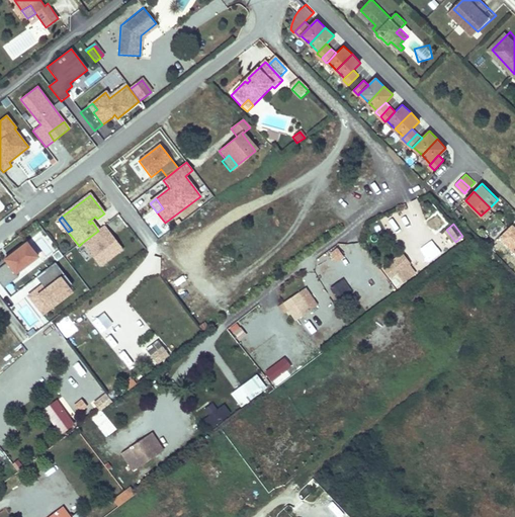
[(500,236),(506,241),(514,232),(514,226),(512,224),(500,236)]
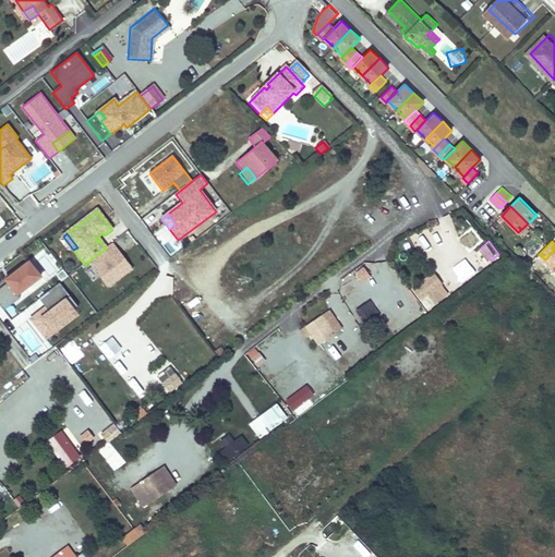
[(112,243),(88,262),(108,288),(132,269),(112,243)]
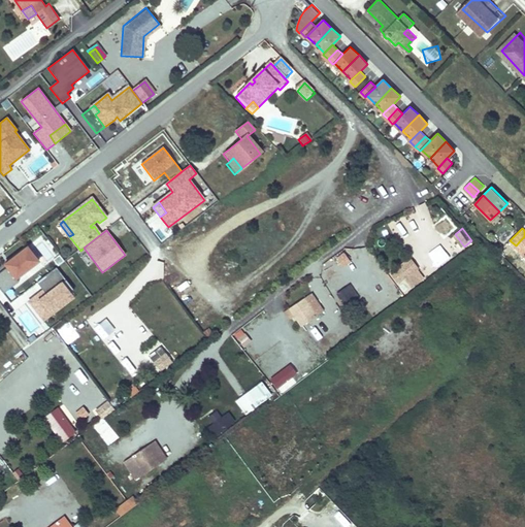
[(524,236),(516,245),(524,255),(524,236)]
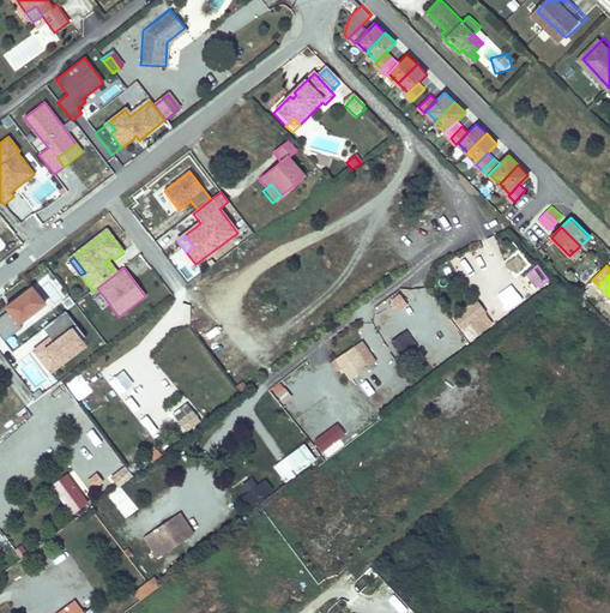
[(8,312),(0,318),(0,335),(6,342),(23,329),(20,325),(46,305),(32,288),(6,308),(8,312)]
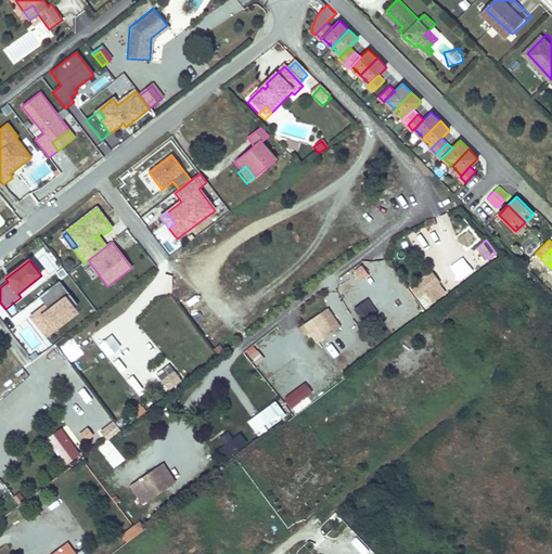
[(357,268),(363,279),(372,274),(364,262),(357,268)]
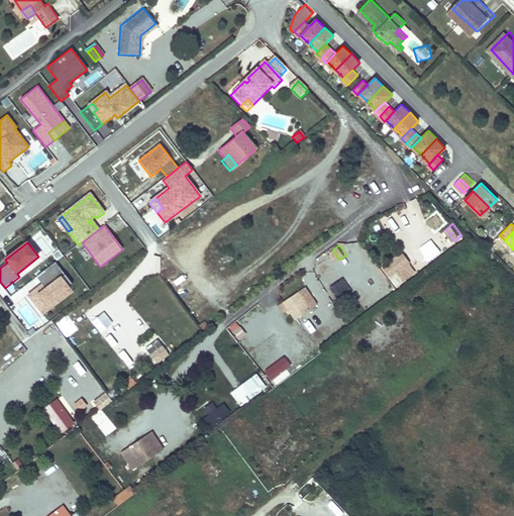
[(405,254),(387,268),(394,277),(399,273),(405,281),(417,272),(405,254)]
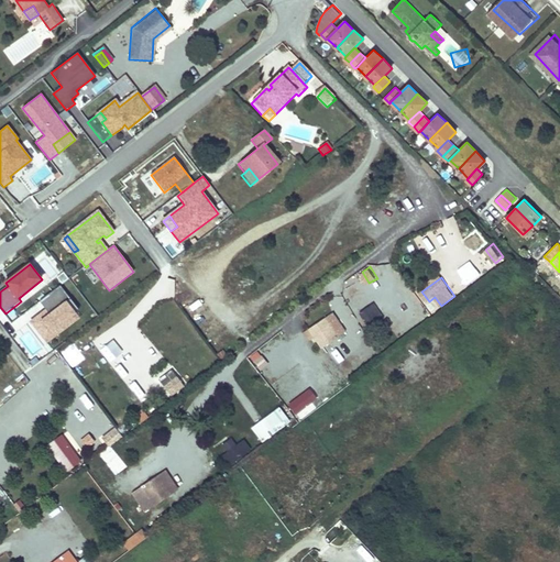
[(79,310),(61,286),(40,302),(46,310),(32,322),(41,334),(48,328),(55,337),(79,319),(75,313),(79,310)]
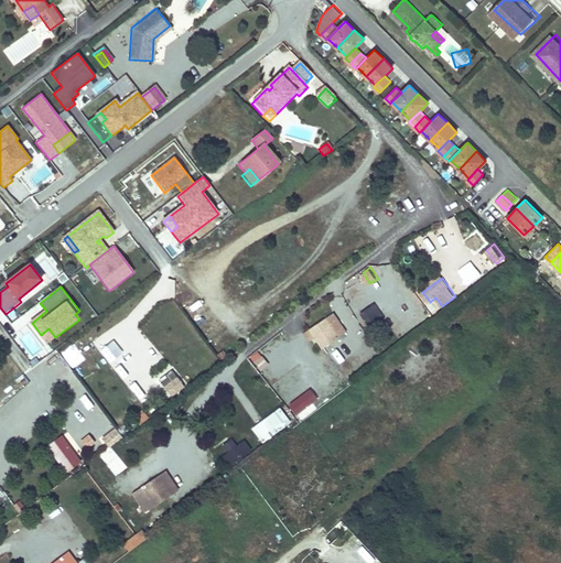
[(377,301),(360,311),(368,324),(385,313),(377,301)]
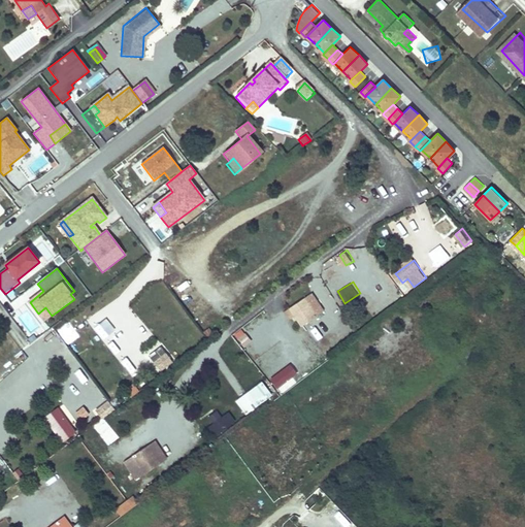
[(371,297),(381,309),(393,300),(383,288),(371,297)]
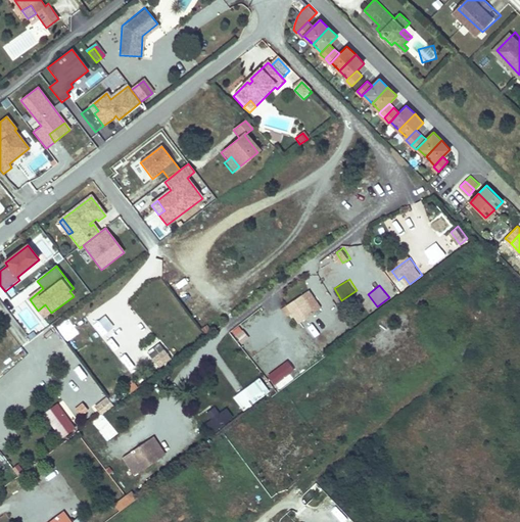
[(313,291),(290,307),(301,323),(323,307),(313,291)]
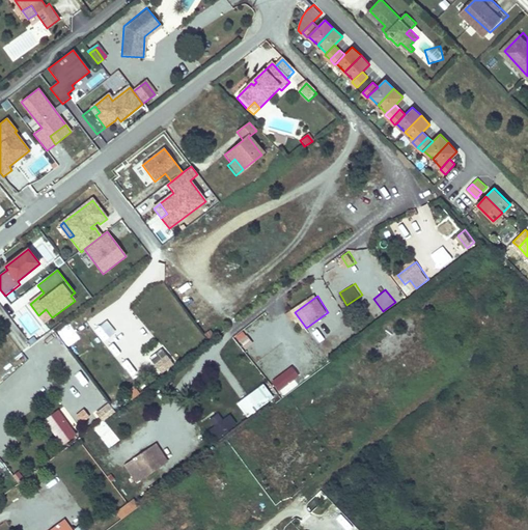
[(45,324),(52,317),(46,309),(38,315),(45,324)]
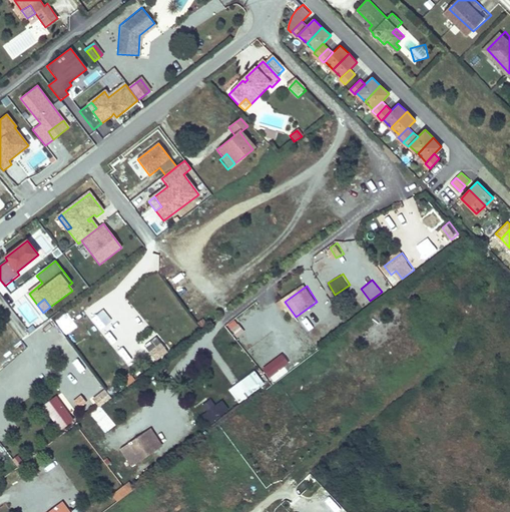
[(141,312),(136,317),(146,329),(151,324),(141,312)]
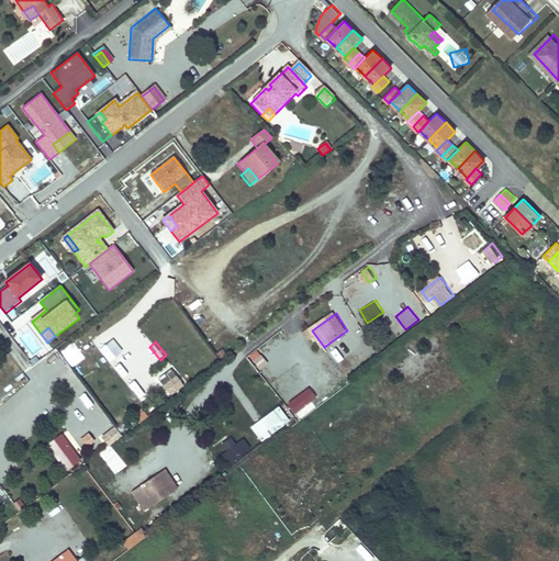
[(263,368),(271,360),(259,348),(252,356),(263,368)]
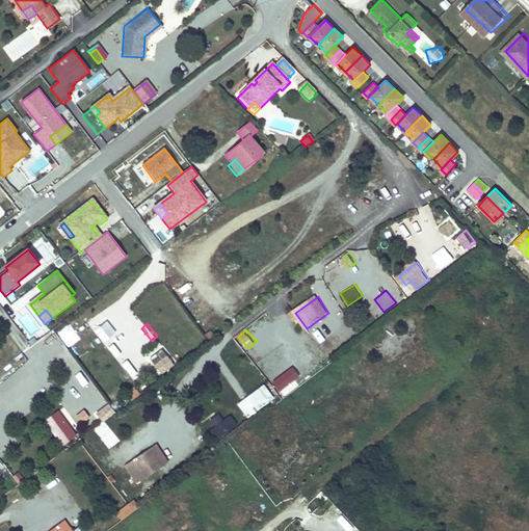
[(260,338),(268,351),(281,343),(272,329),(260,338)]
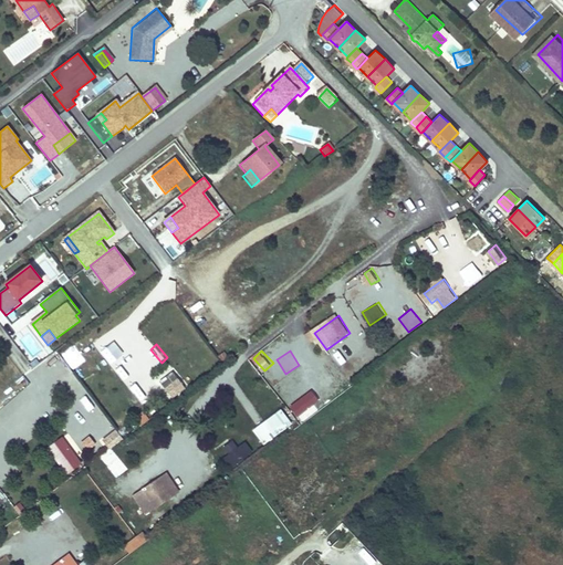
[(127,369),(122,375),(131,384),(136,378),(127,369)]
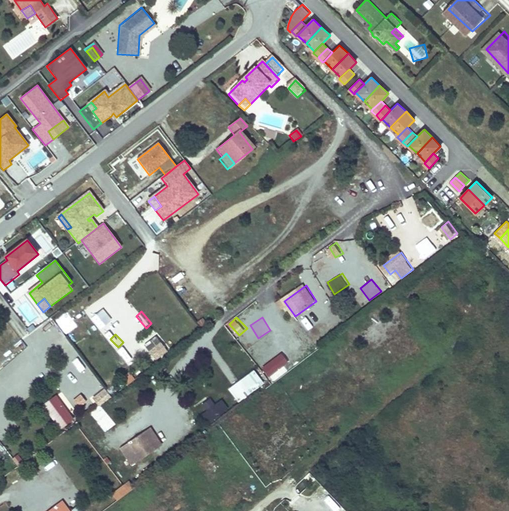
[(149,352),(161,343),(156,337),(145,346),(149,352)]
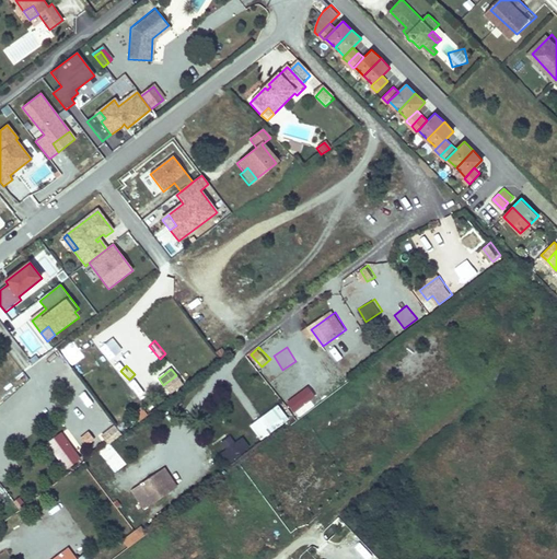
[(170,394),(183,384),(176,375),(163,385),(170,394)]
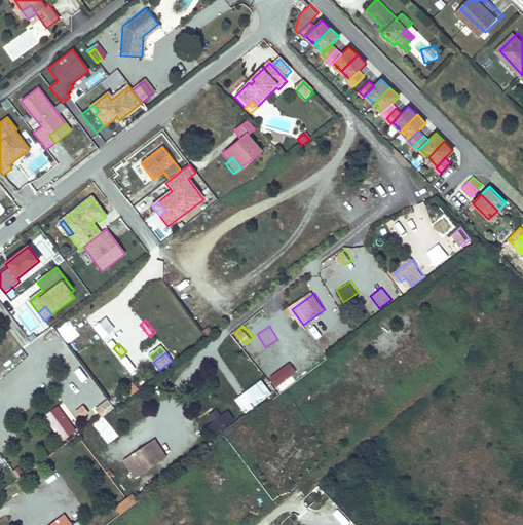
[(84,379),(89,375),(78,363),(73,367),(84,379)]
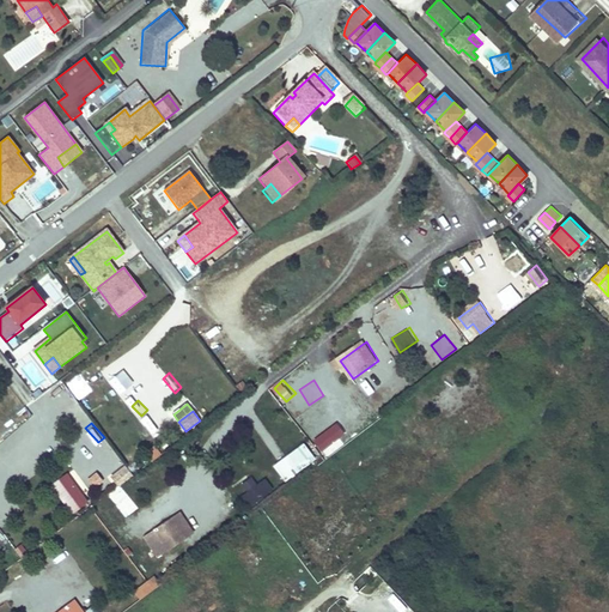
[(326,448),(338,440),(330,429),(318,438),(326,448)]
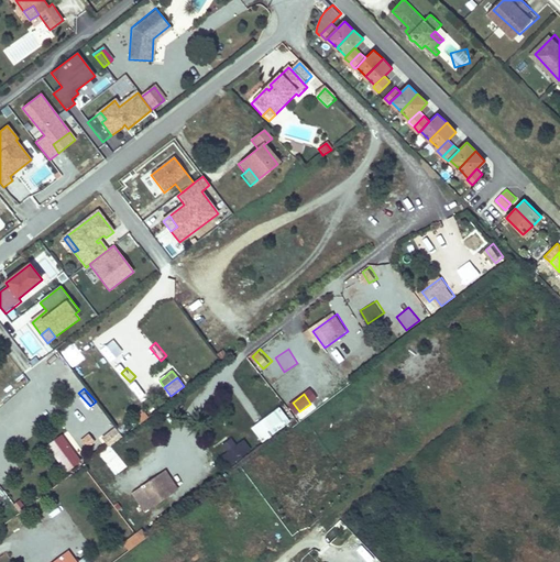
[(263,439),(293,419),(283,404),(253,423),(263,439)]
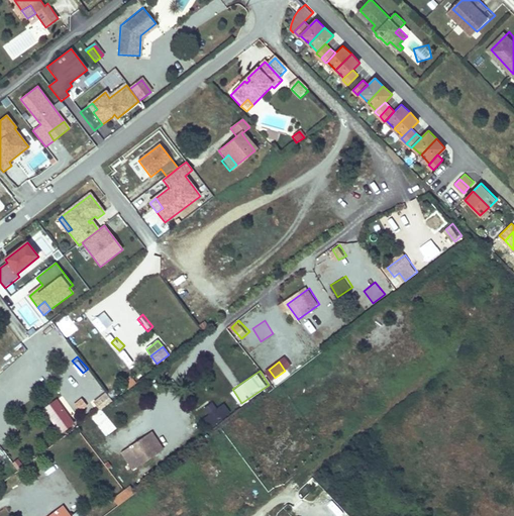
[(100,411),(112,401),(106,394),(94,404),(100,411)]
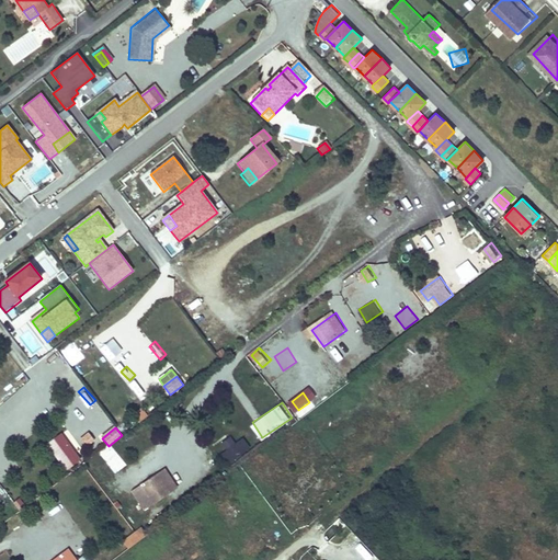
[(64,429),(48,440),(67,468),(83,457),(64,429)]
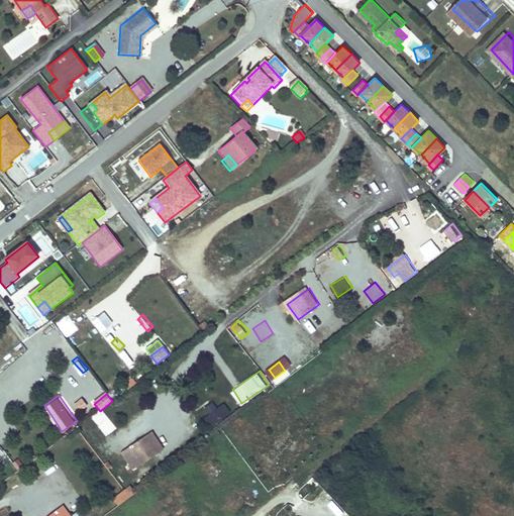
[(233,412),(227,401),(218,406),(214,400),(199,409),(210,426),(233,412)]
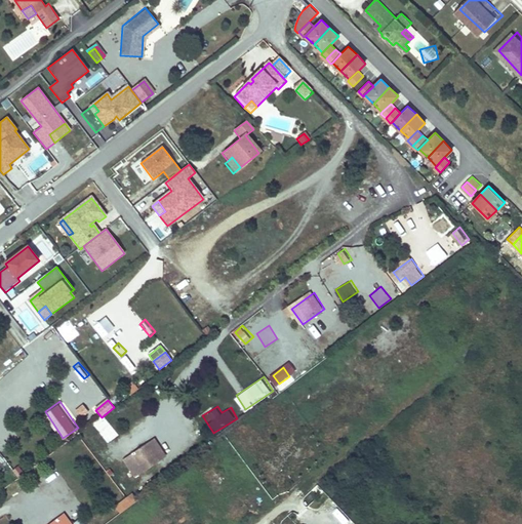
[(0,420),(0,443),(12,433),(1,419),(0,420)]
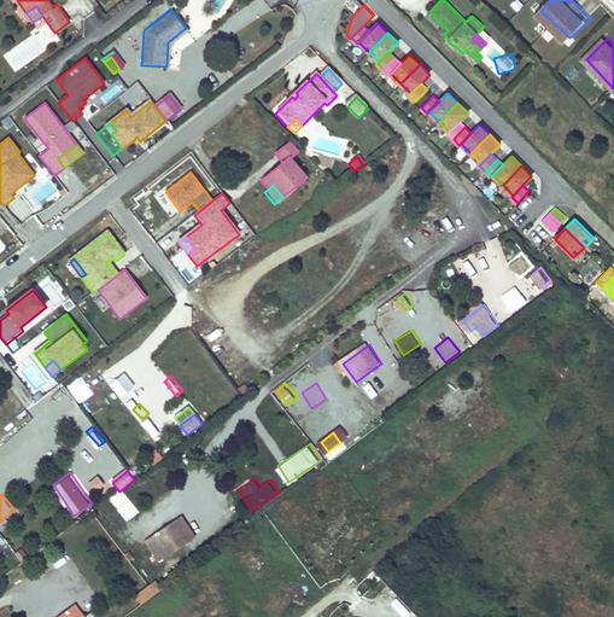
[(185,518),(150,542),(163,560),(197,537),(185,518)]
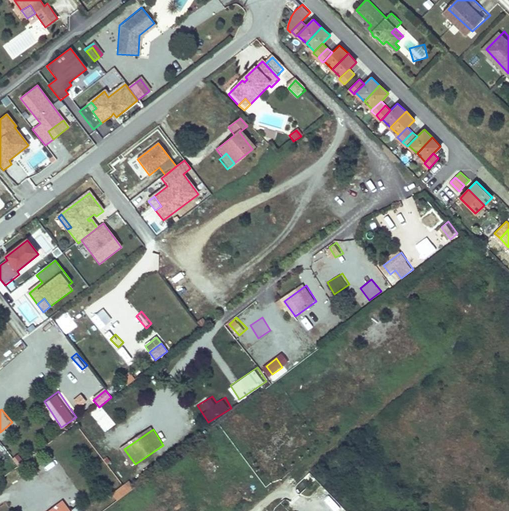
[(118,498),(136,487),(131,480),(114,491),(118,498)]
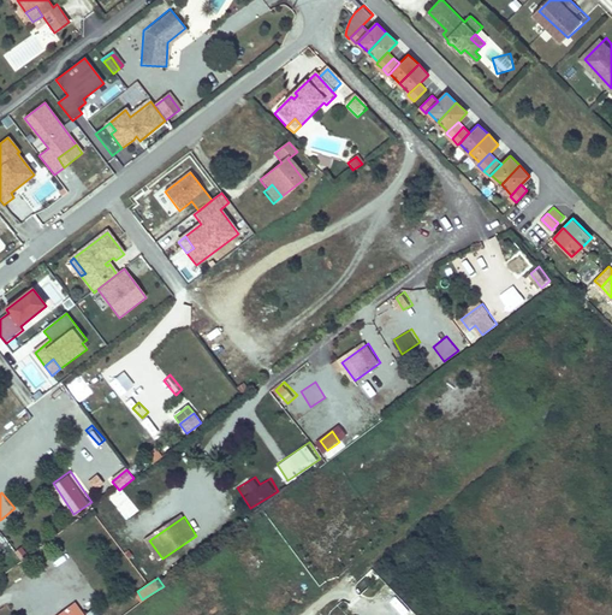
[(89,614),(78,598),(54,614),(89,614)]
